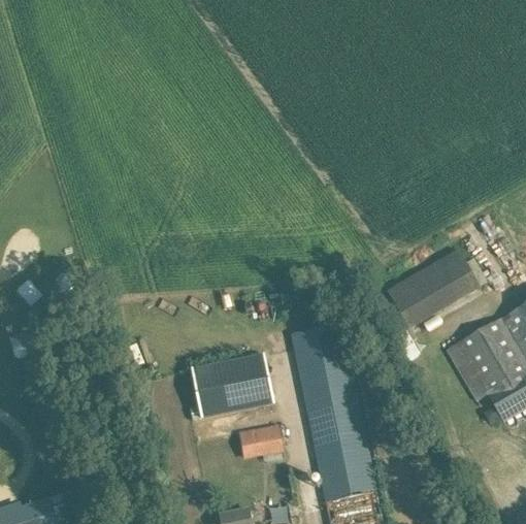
[(440,256),(464,296),(481,286),(457,247),(440,256)]
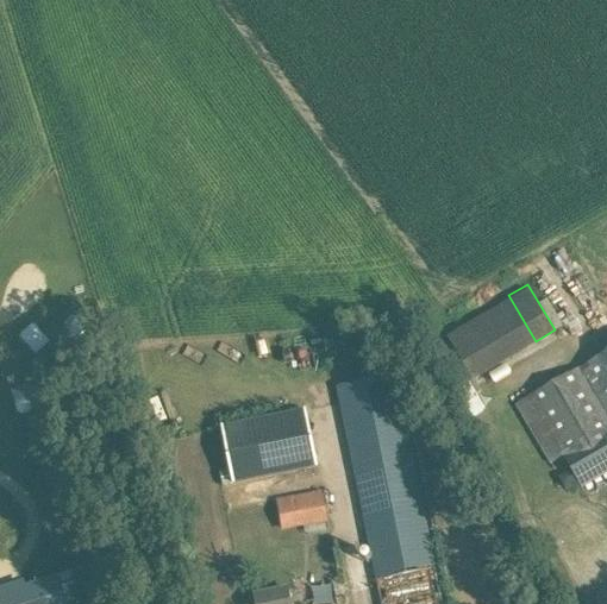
[(561,452),(581,484),(606,469),(606,441),(602,433),(606,429),(606,347),(515,402),(550,458),(561,452)]
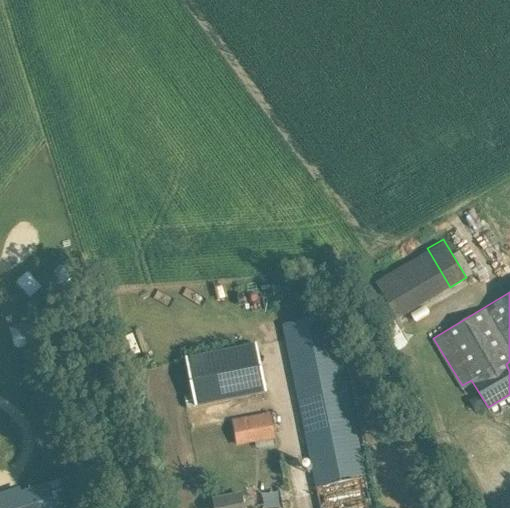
[(282,322),(319,507),(376,507),(337,312),(282,322)]
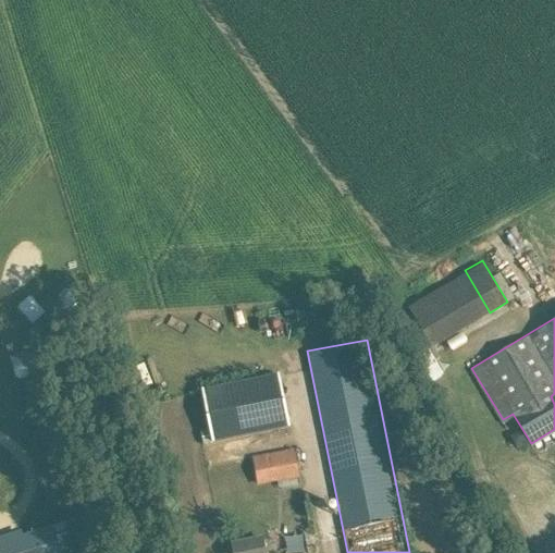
[(287,426),(276,371),(201,386),(212,441),(287,426)]
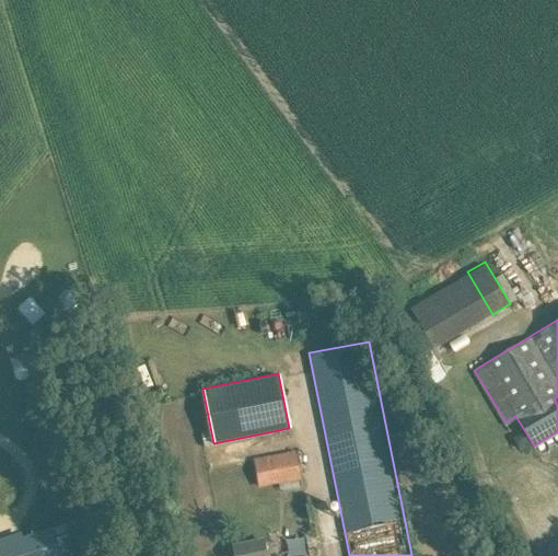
[(252,451),(258,485),(300,477),(294,442),(252,451)]
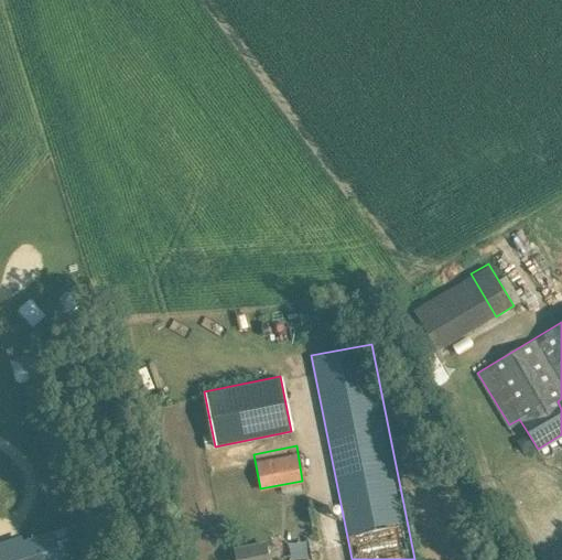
[(0,559),(56,559),(47,530),(0,546),(0,559)]
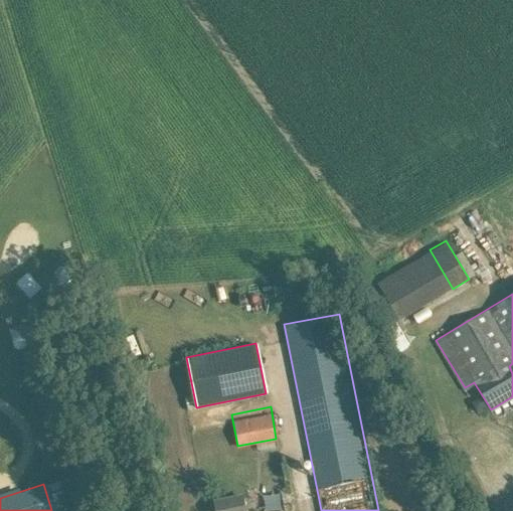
[(213,499),(216,510),(244,510),(241,492),(213,499)]
